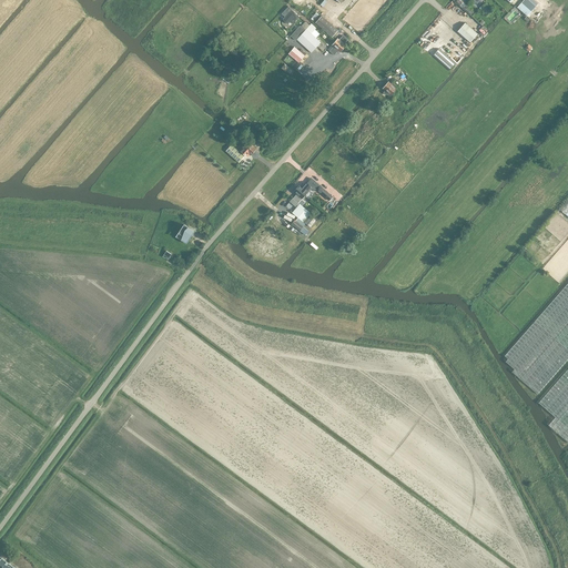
[(526,8),(531,12),(538,4),(533,0),(525,0),(518,8),(521,11),(526,8)]
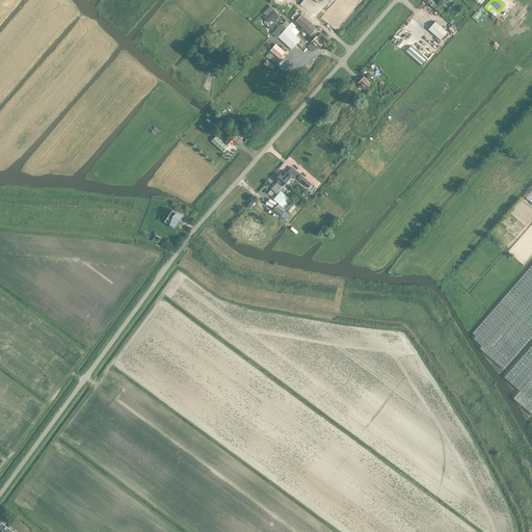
[(436,3),(433,6),(442,14),(444,10),(436,3)]
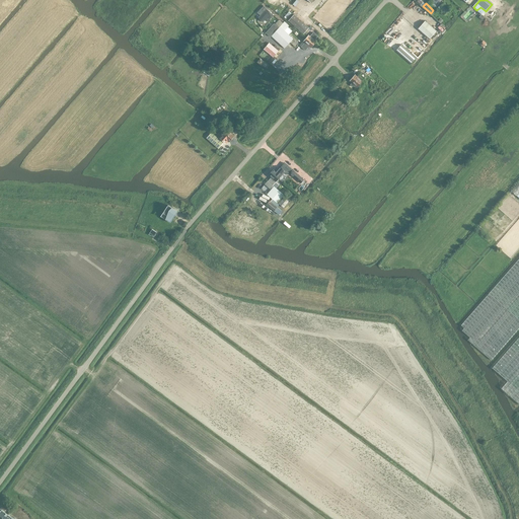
[(449,10),(441,4),(438,7),(446,14),(449,10)]
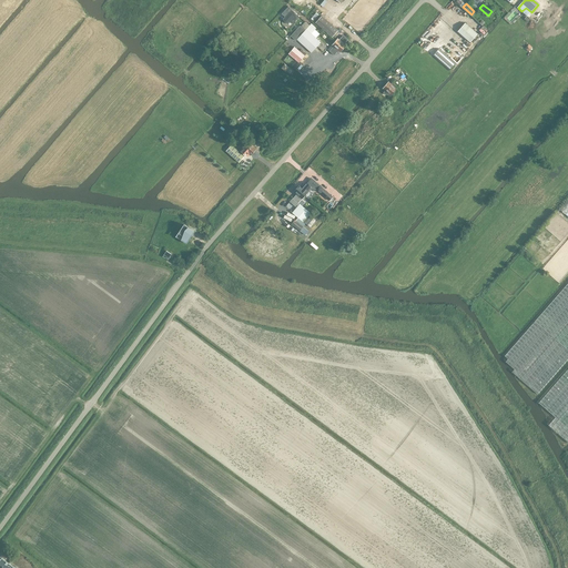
[(287,24),(297,14),(288,7),(282,13),(285,17),(283,19),(287,24)]
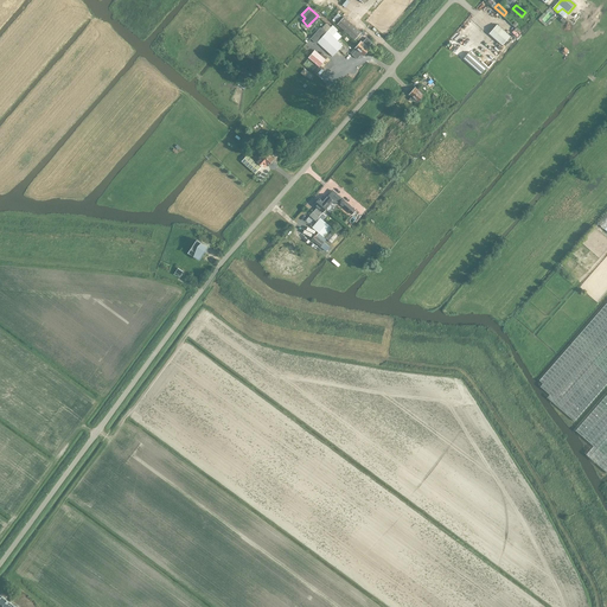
[(362,33),(344,17),(337,24),(355,40),(362,33)]
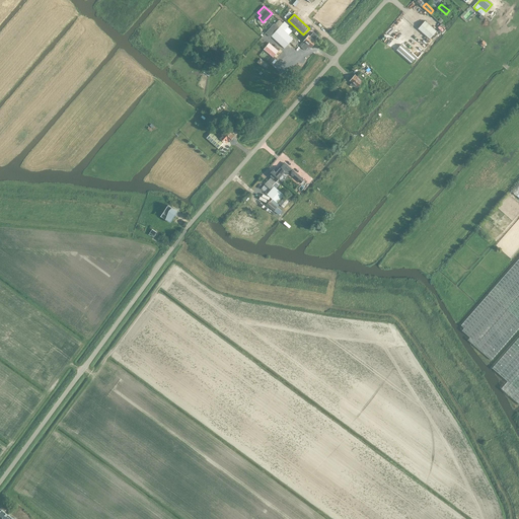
[(298,44),(280,26),(283,23),(279,19),(268,32),(270,34),(269,35),(274,42),(276,40),(285,48),(290,43),(295,47),(298,44)]
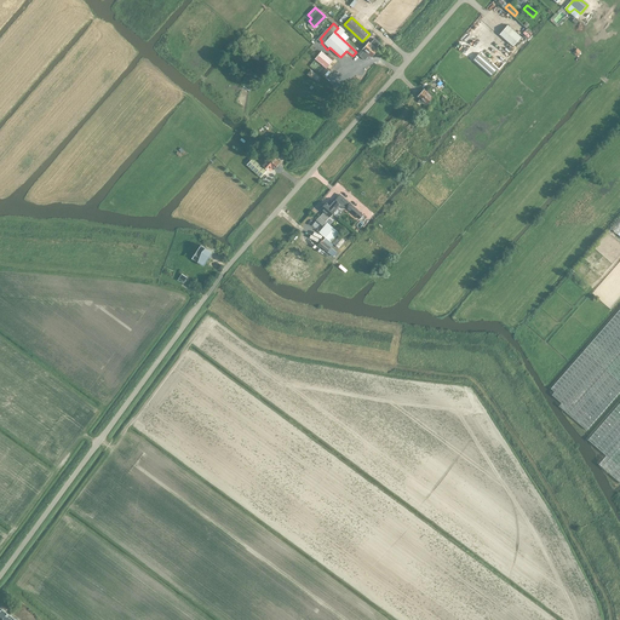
[(521,38),(507,26),(499,34),(514,46),(521,38)]
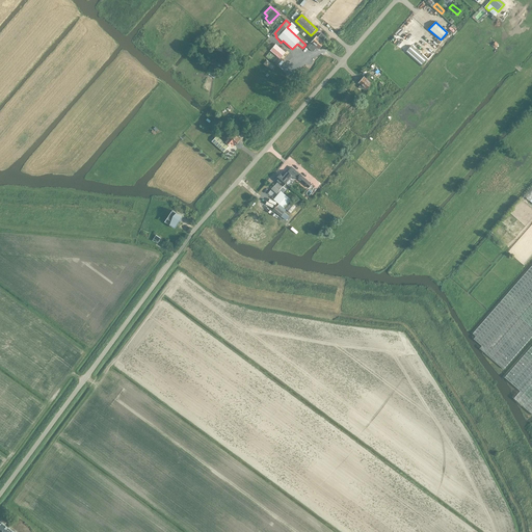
[(321,41),(322,38),(323,40),(325,36),(321,33),(318,37),(316,36),(314,40),(321,46),(324,43),(321,41)]
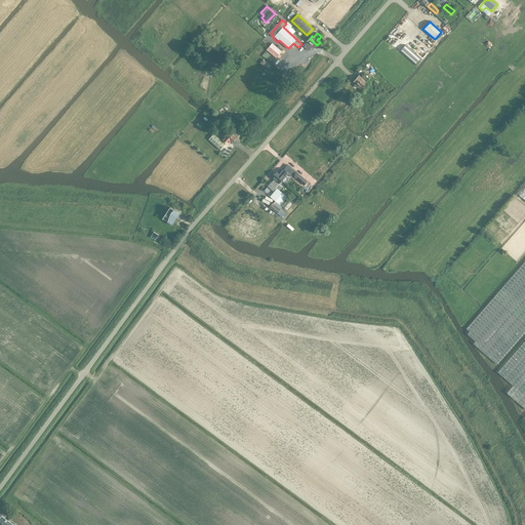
[(317,45),(310,39),(307,42),(309,43),(307,45),(307,44),(305,46),(306,47),(305,47),(309,50),(311,48),(310,47),(312,46),(315,48),(317,45)]
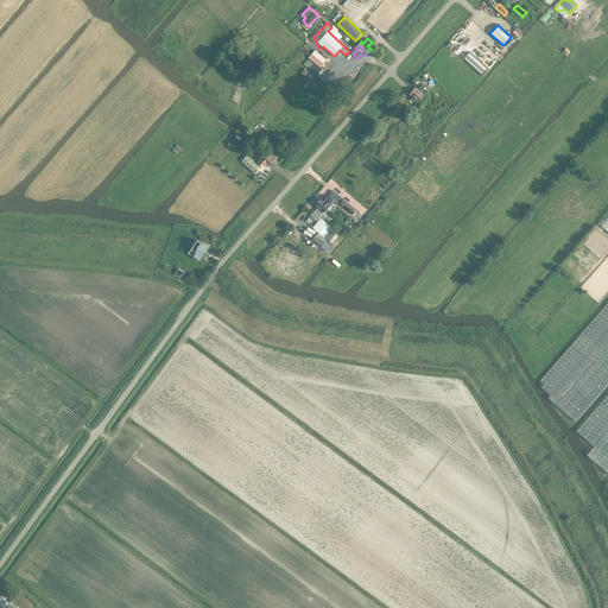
[(263,64),(251,52),(252,51),(248,48),(245,51),(248,55),(246,58),(258,69),(263,64)]
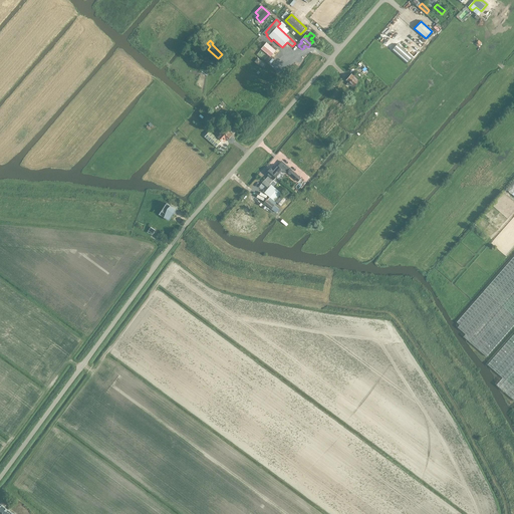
[(275,50),(276,48),(272,44),(271,46),(266,42),(261,49),(270,56),(275,50)]
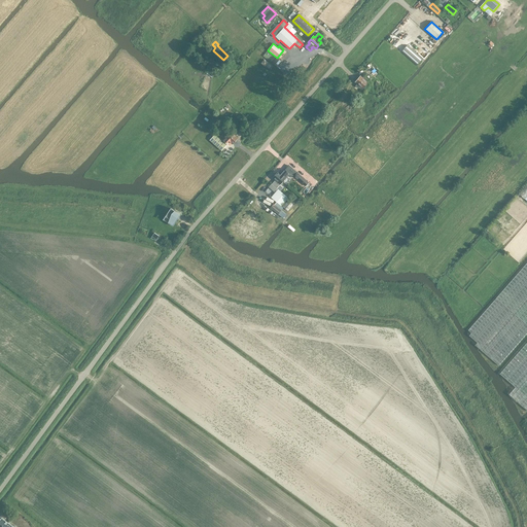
[(366,81),(367,80),(364,77),(363,78),(360,76),(358,79),(365,85),(369,82),(366,81)]
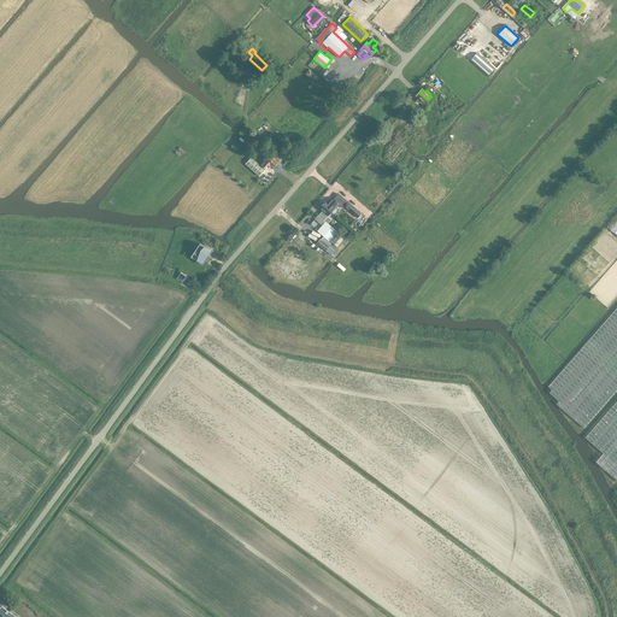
[(418,93),(416,97),(424,104),(428,100),(418,93)]
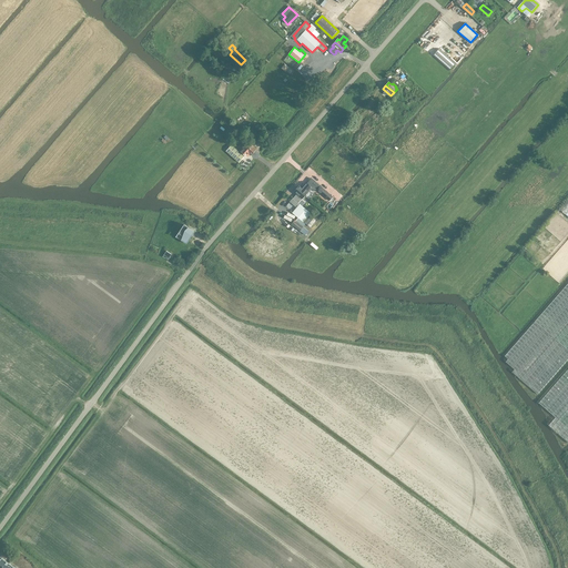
[(359,142),(348,133),(345,138),(356,146),(359,142)]
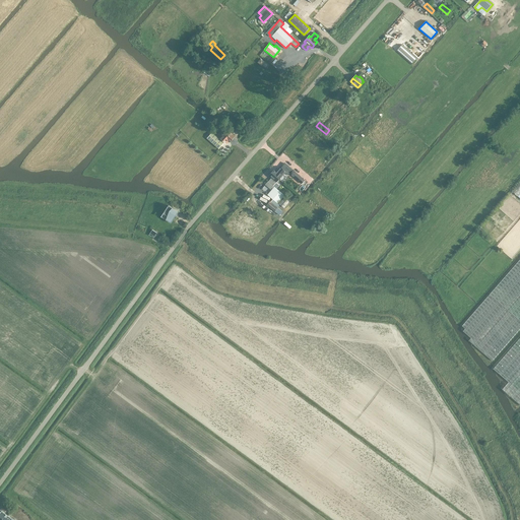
[(330,139),(340,127),(336,123),(325,135),(330,139)]
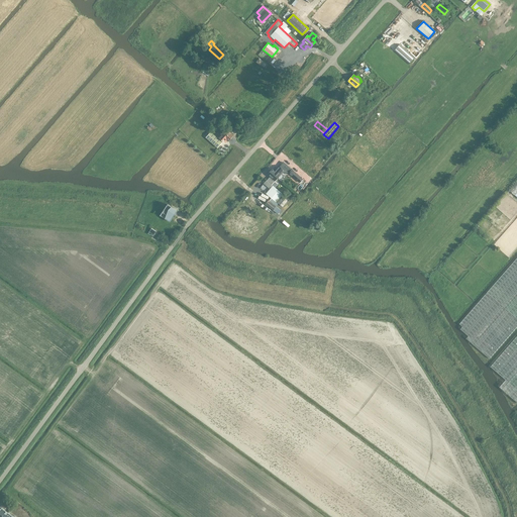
[(233,135),(231,133),(232,132),(228,128),(227,130),(226,128),(223,131),(231,138),(233,135)]
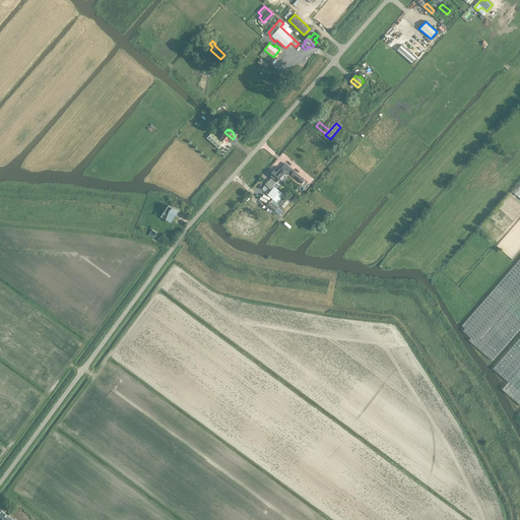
[(218,148),(223,143),(211,132),(207,138),(218,148)]
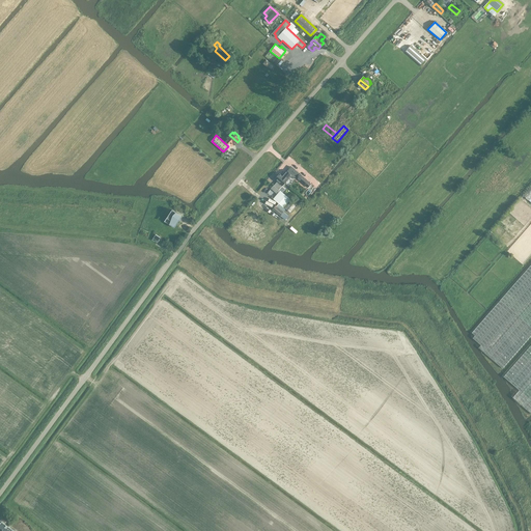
[(238,142),(229,135),(226,139),(224,141),(230,146),(232,143),(234,145),(238,142)]
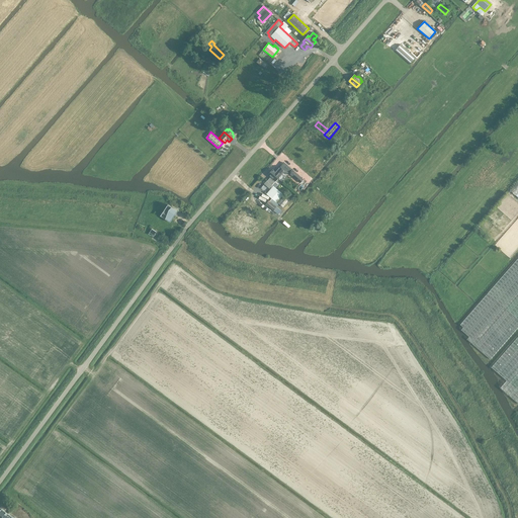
[(278,179),(284,171),(279,167),(275,171),(273,169),(270,172),(278,179)]
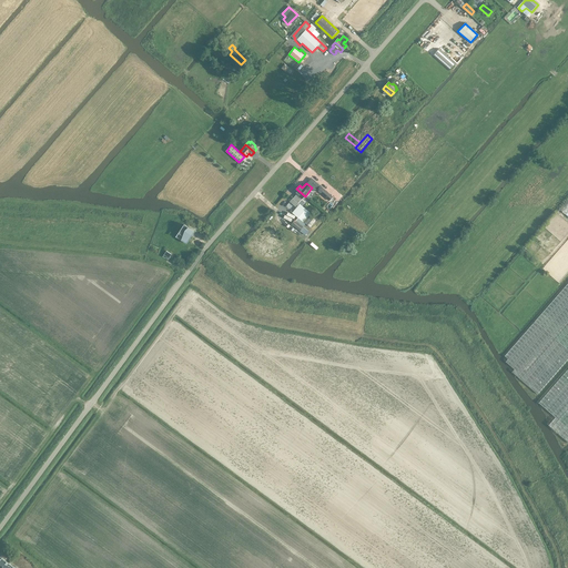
[(332,196),(321,186),(317,191),(330,201),(332,196)]
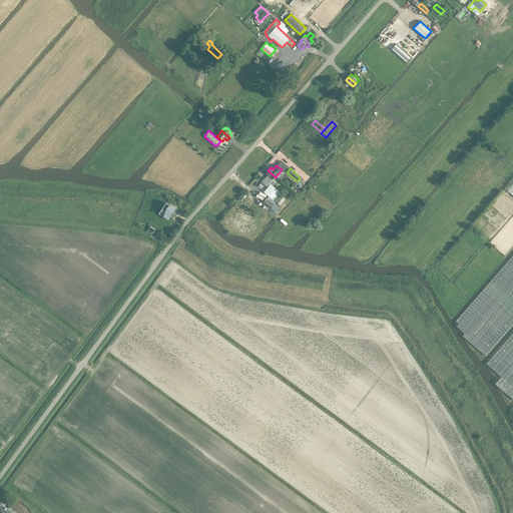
[(276,177),(268,170),(265,173),(268,175),(265,179),(270,183),(273,179),(273,180),(276,177)]
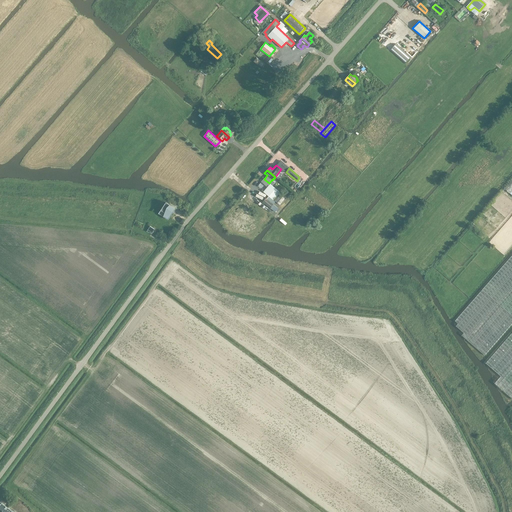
[(286,197),(281,193),(270,184),(263,192),(268,196),(266,199),(277,207),(279,205),(280,205),(286,197)]
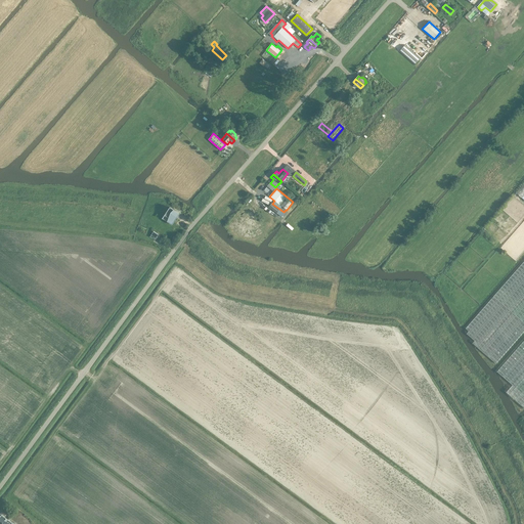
[(285,213),(284,212),(272,204),(272,203),(269,207),(281,217),(285,213)]
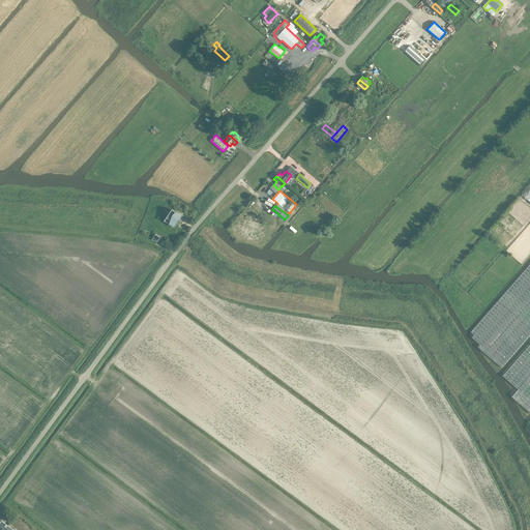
[(174,228),(181,216),(172,209),(164,221),(174,228)]
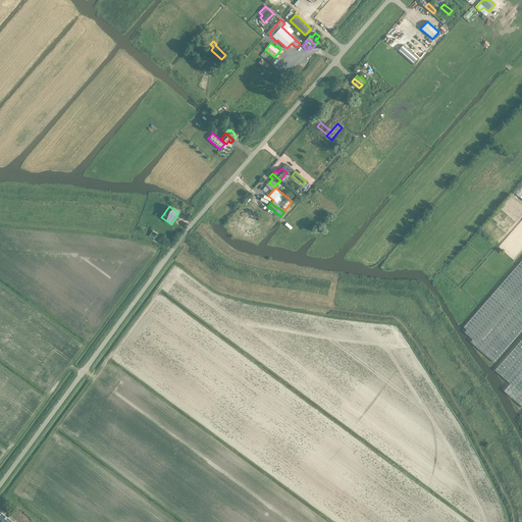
[(521,329),(521,259),(519,263),(464,327),(467,329),(465,332),(472,340),(470,342),(493,362),(521,329)]
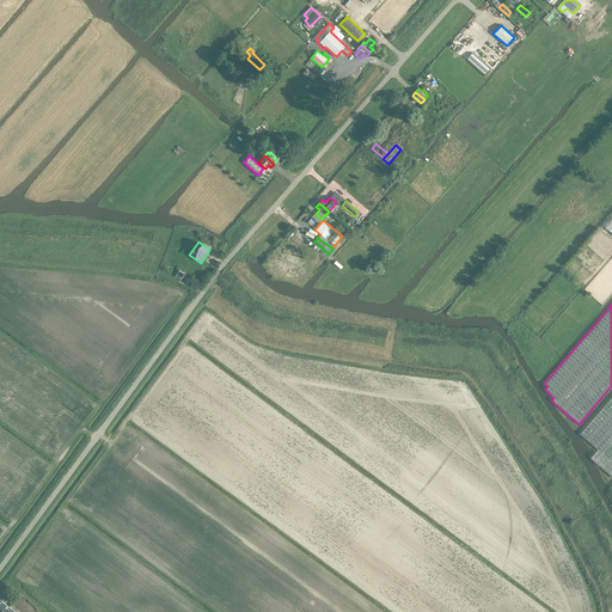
[(611,397),(580,434),(598,450),(591,458),(611,476),(611,397)]
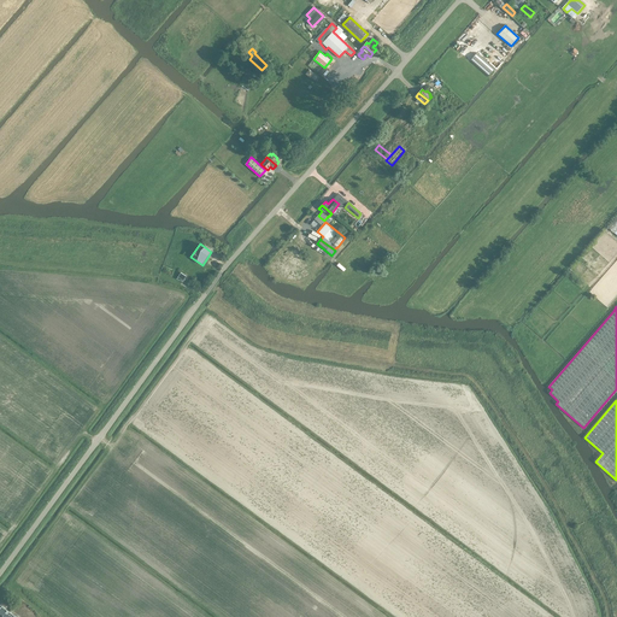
[(17,616),(3,606),(0,609),(0,616),(17,616)]
